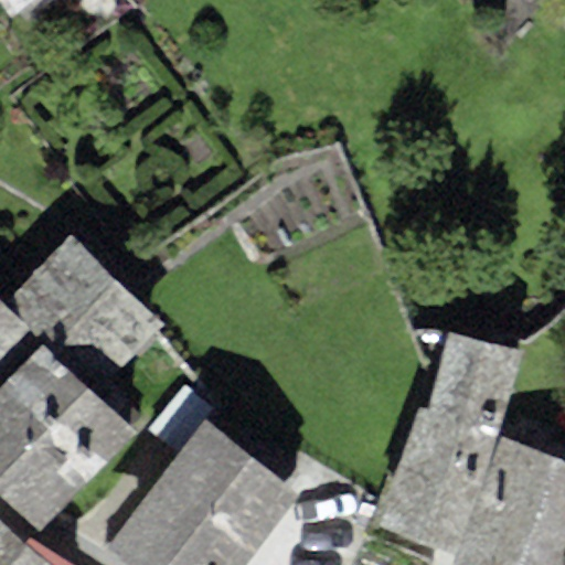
[(0,0),(0,2),(10,17),(31,0),(0,0)]
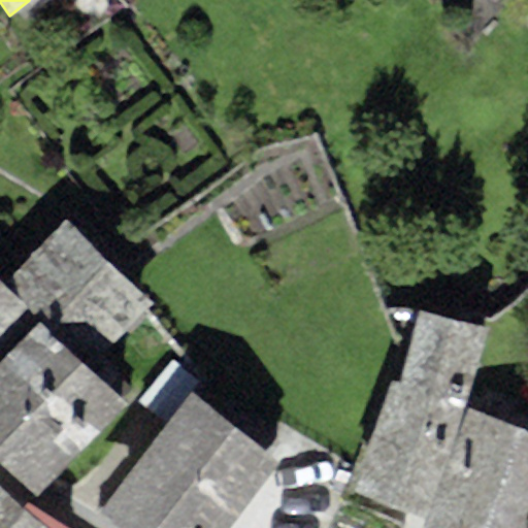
[(0,282),(0,457),(39,497),(130,406),(90,371),(151,306),(69,224),(3,285),(0,282)]
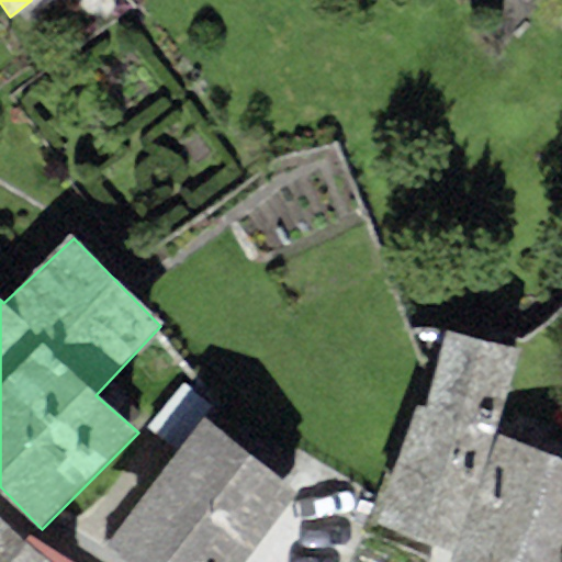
[(519,355),(440,328),(377,525),(456,550),(519,355)]
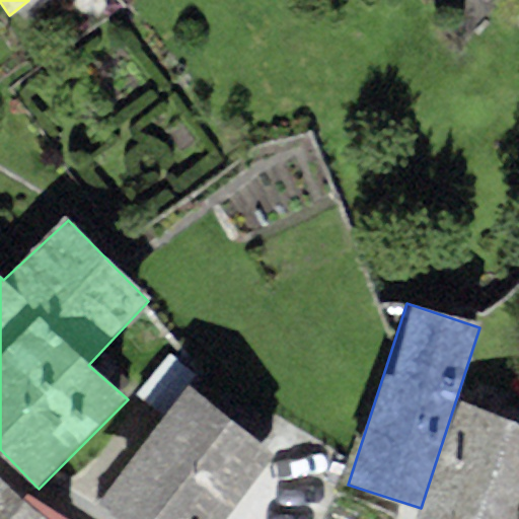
[(224,518),(275,454),(187,386),(94,504),(114,518),(224,518)]
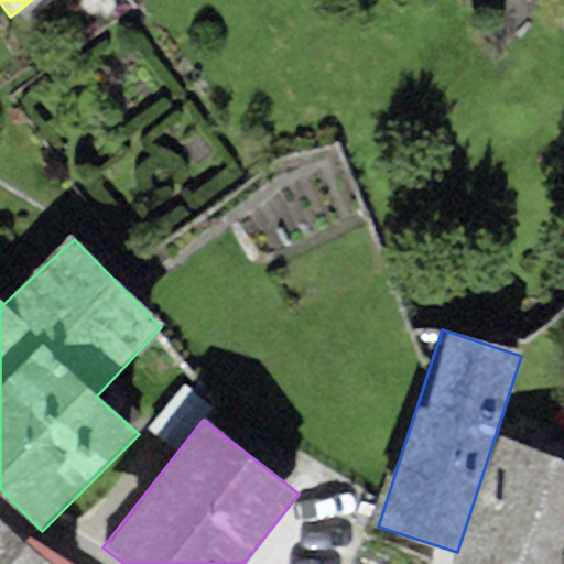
[(563,563),(563,461),(506,438),(462,563),(563,563)]
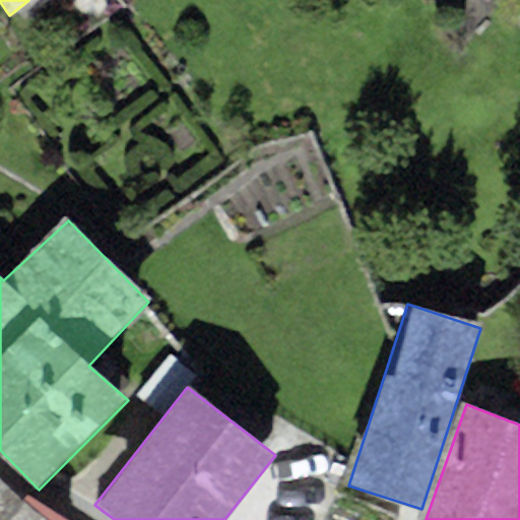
[(0,519),(46,519),(0,481),(0,519)]
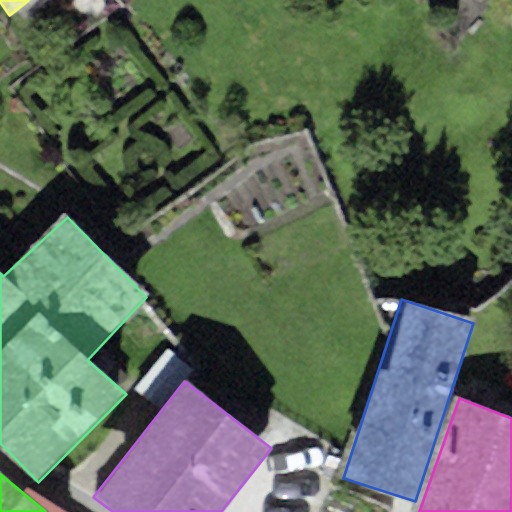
All buildings are outlined.
